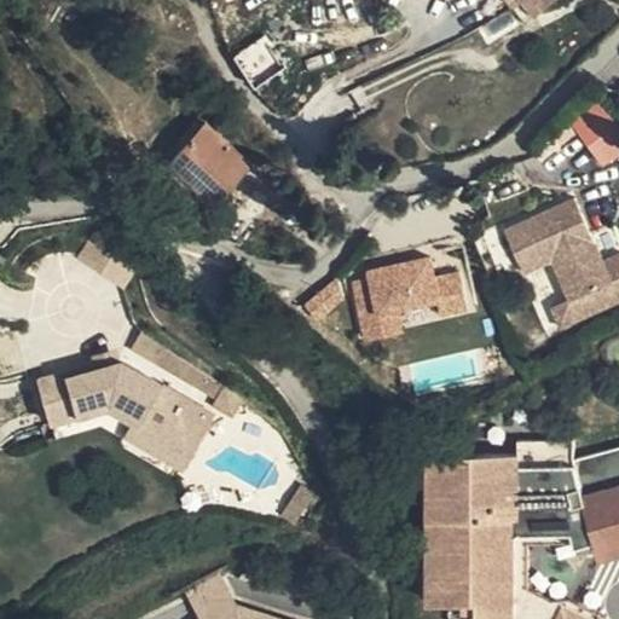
[(555,0),(507,0),(513,9),(522,1),(534,16),(555,0)]
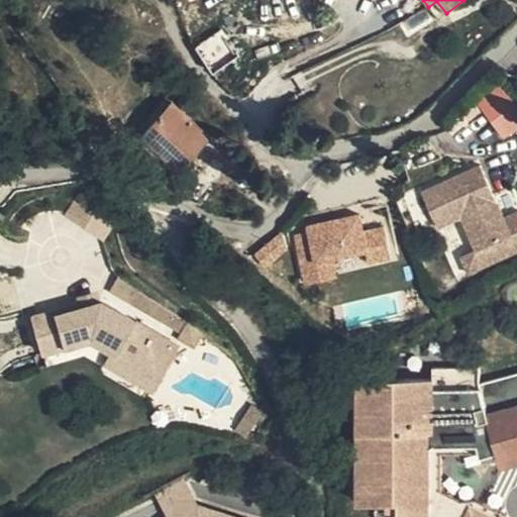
[(205,67),(228,55),(218,34),(195,45),(205,67)]
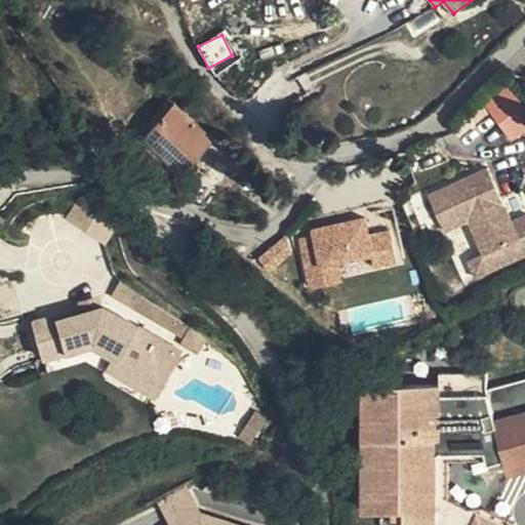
[(485,101),(506,140),(524,130),(524,108),(514,86),(485,101)]
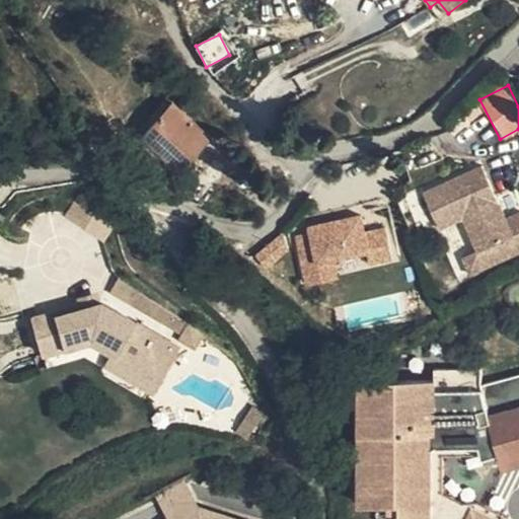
[(142,135),(171,101),(166,96),(136,131),(142,135)]
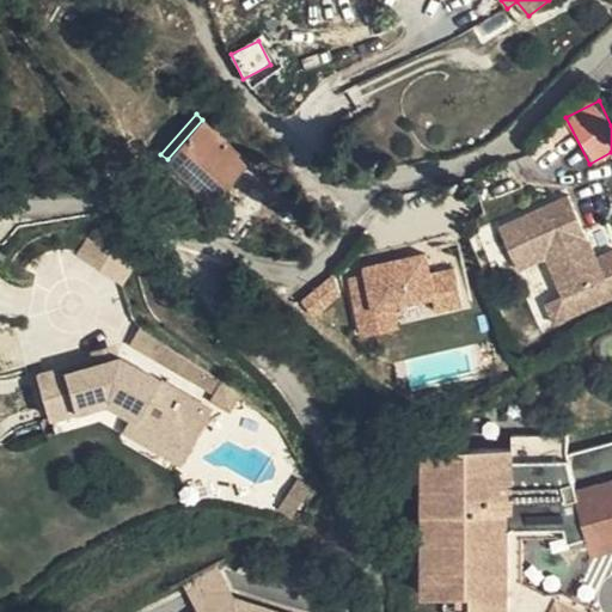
[(249,161),(202,120),(167,159),(197,188),(213,201),(249,161)]
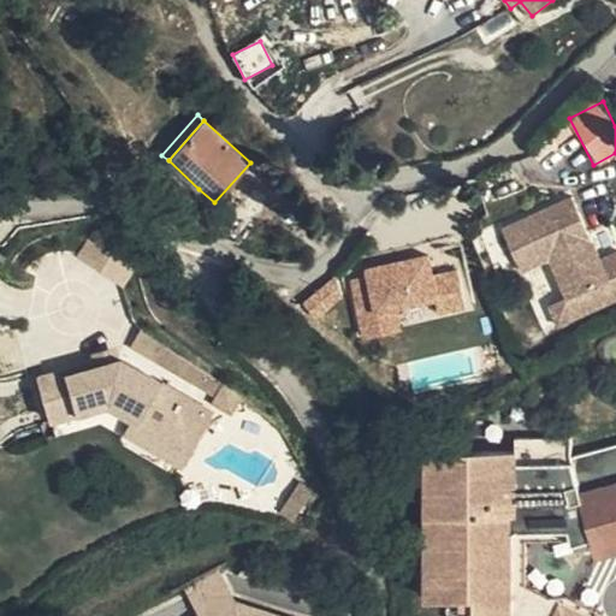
[(199,189),(169,160),(161,155),(157,161),(193,195),(199,189)]
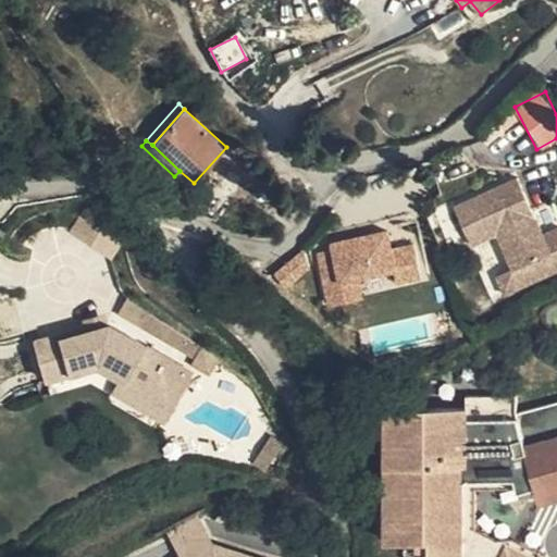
[(515,269),(521,286),(556,270),(556,229),(543,234),(517,178),(455,207),(472,246),(497,235),(515,269)]
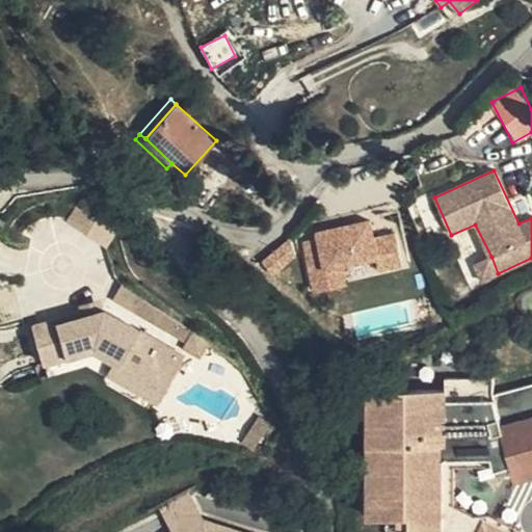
[(315,239),(302,242),(313,294),(348,287),(344,269),(375,263),(378,274),(401,269),(395,236),(374,240),(370,221),(314,233),(315,239)]
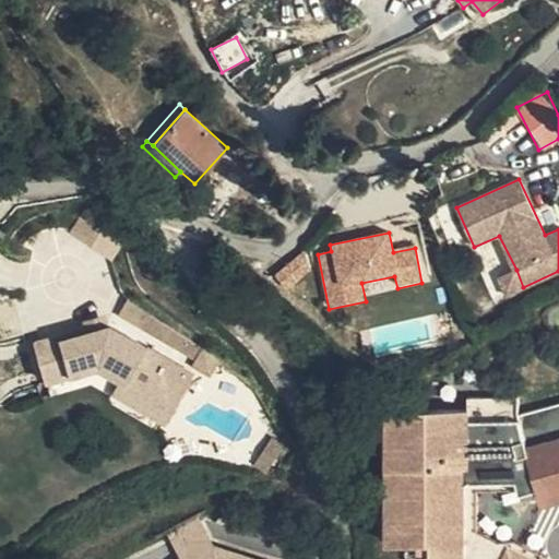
[(302,254),(273,276),(284,290),(313,269),(302,254)]
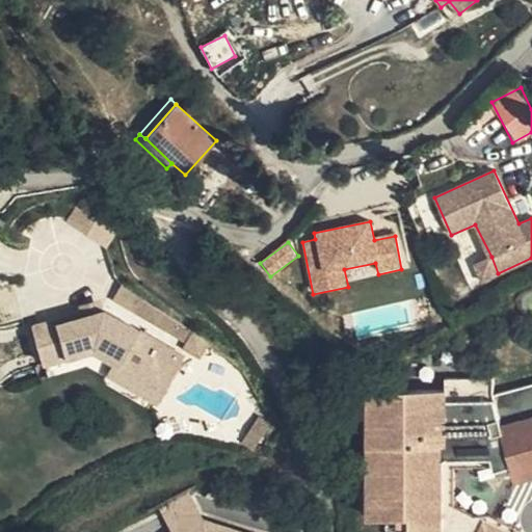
[(482,282),(498,273),(491,257),(476,264),(482,282)]
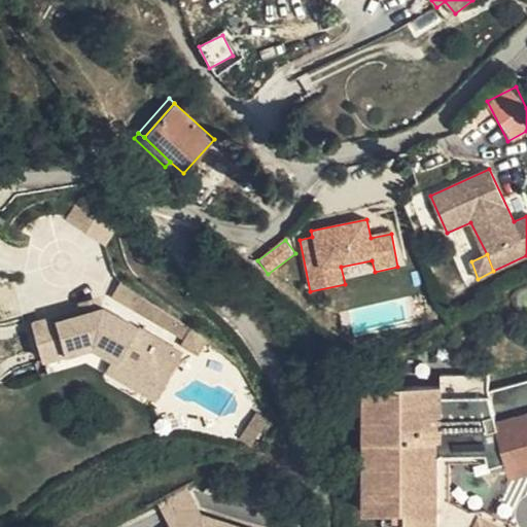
[(195,359),(208,338),(117,282),(104,303),(195,359)]
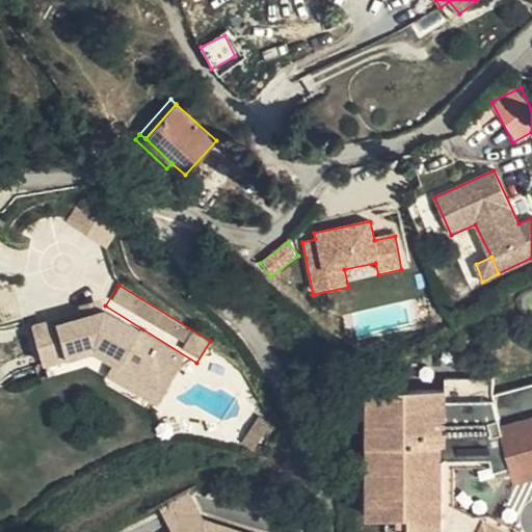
[(96,309),(33,326),(45,367),(94,352),(156,390),(176,354),(96,309)]
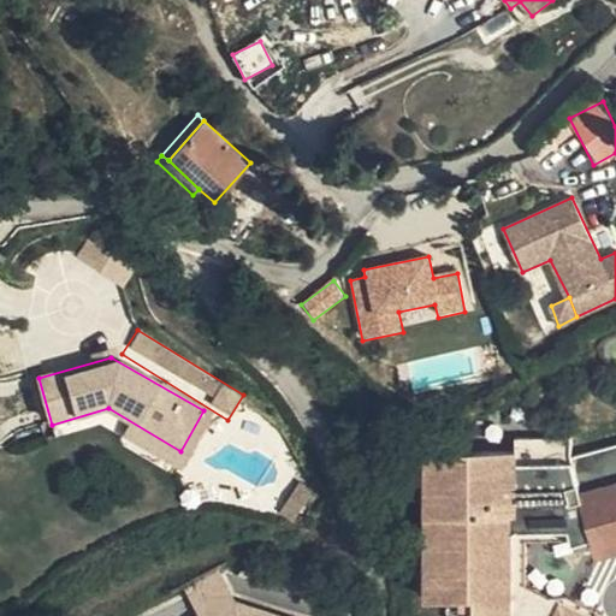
[(175,462),(181,451),(138,427),(134,438),(175,462)]
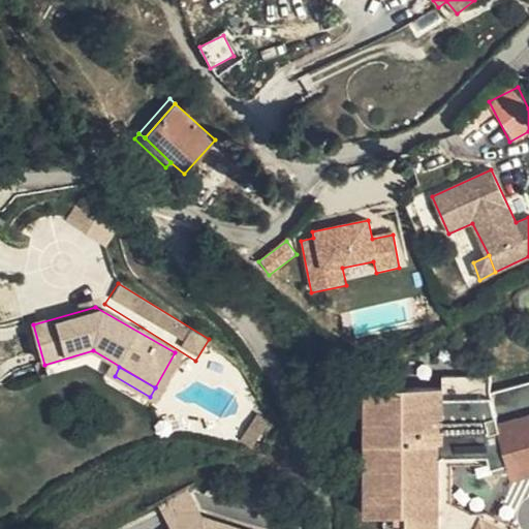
[(442,394),(361,396),(364,522),(393,521),(394,528),(398,528),(398,522),(404,522),(403,528),(437,528),(436,447),(443,447),(443,435),(440,435),(439,429),(444,429),(443,426),(439,426),(439,421),(443,421),(442,394)]
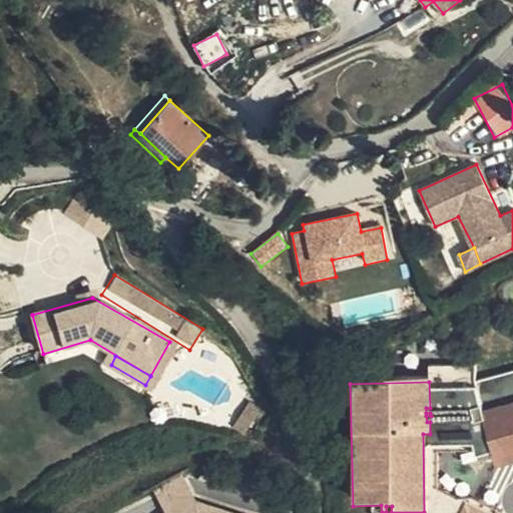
[(512,403),(485,411),(497,455),(512,450),(512,403)]
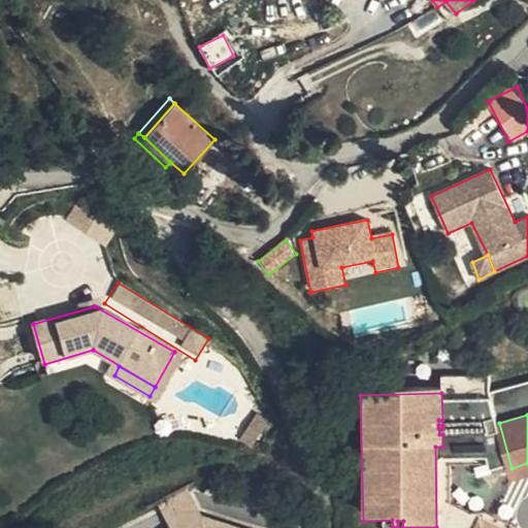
[(527,463),(512,468),(515,480),(527,476),(527,463)]
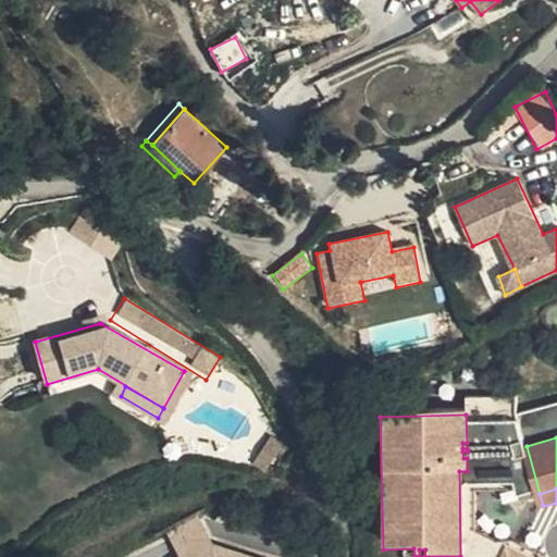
[(249,556),(219,547),(200,556),(249,556)]
